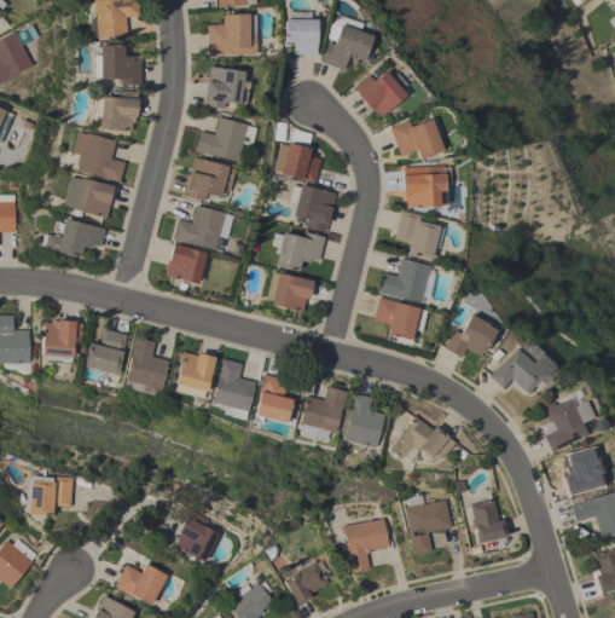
[(98,38),(92,39),(90,19),(96,19),(93,1),(102,0),(138,0),(140,16),(126,17),(128,35),(98,39),(98,38)]
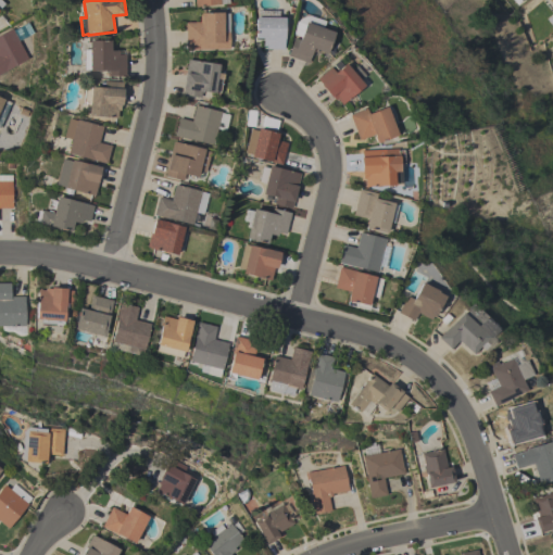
[(260,17),(260,11),(280,11),(280,17),(286,19),(286,50),(264,50),(264,39),(256,39),(256,17),(260,17)]
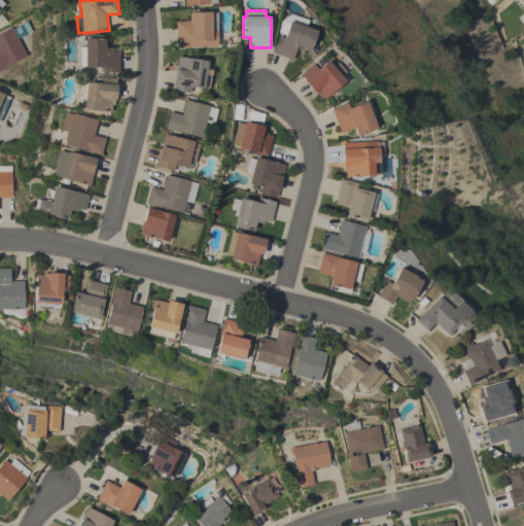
[(219,47),(179,47),(178,22),(191,22),(191,12),(213,12),(219,12),(219,47)]
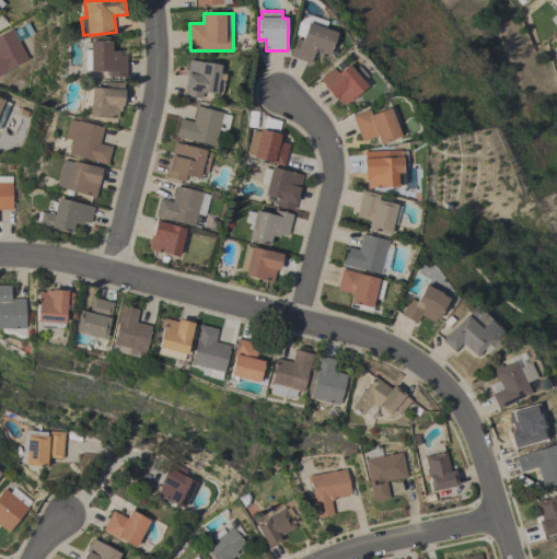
[(297,35),(300,23),(302,21),(306,18),(312,16),(328,22),(326,28),(338,33),(331,54),(321,50),(320,54),(315,53),(312,63),(291,57),(298,38),(303,41),(304,37),(297,35)]
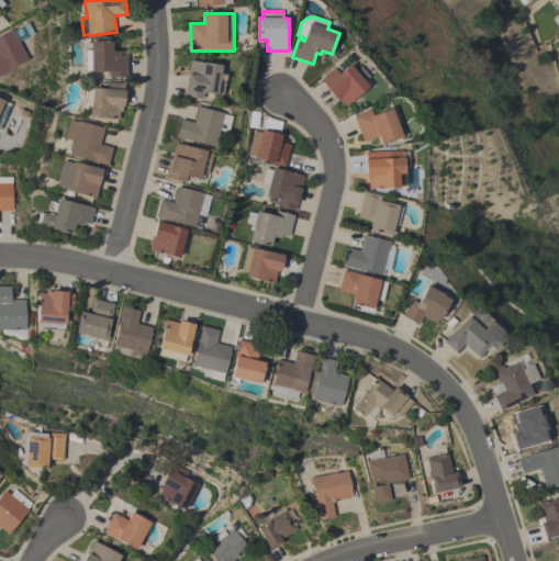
[(30,24),(35,34),(31,37),(21,42),(31,59),(0,76),(0,36),(14,29),(15,32),(24,27),(30,24)]
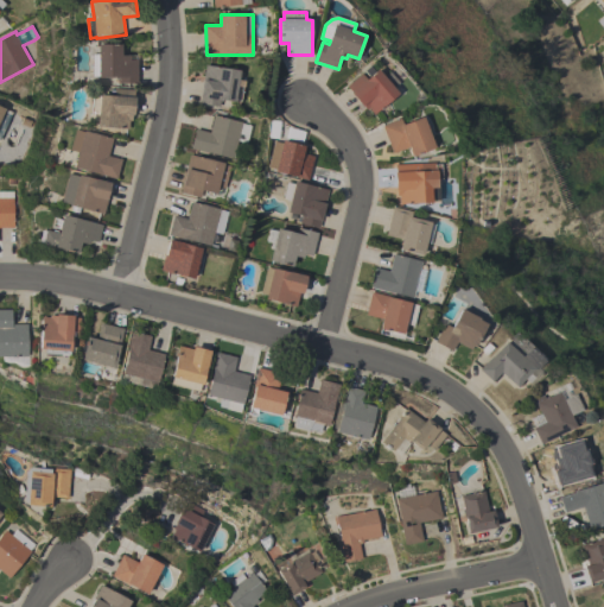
[(139,83),(119,84),(119,77),(99,78),(99,76),(93,77),(93,55),(99,55),(99,44),(122,44),(122,56),(129,56),(129,61),(139,61),(139,83)]
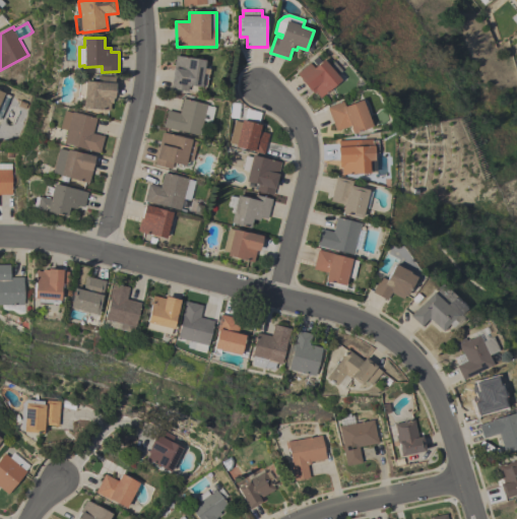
[(178,56),(207,61),(206,68),(210,69),(207,87),(203,86),(203,87),(191,85),(190,91),(173,89),(178,56)]
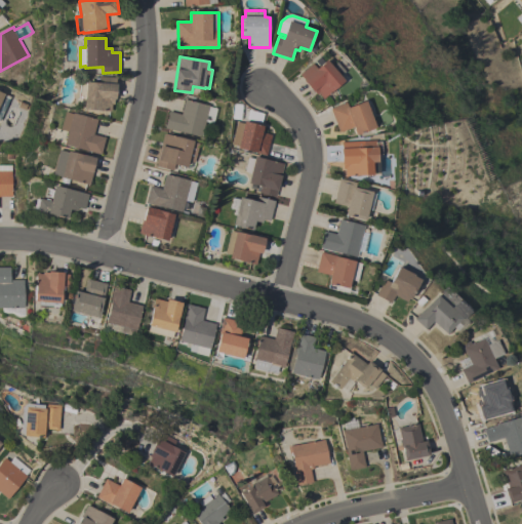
[(332,67),(337,63),(346,72),(340,76),(345,81),(324,98),(319,93),(318,94),(315,91),(314,92),(304,81),(305,80),(300,75),(313,65),(317,69),(327,61),(332,67)]
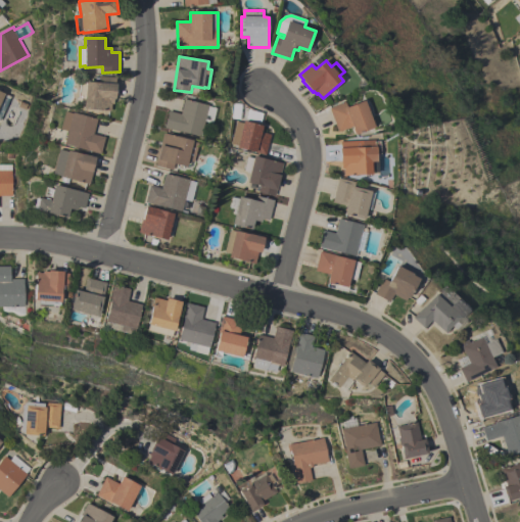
[(85,105),(78,104),(80,82),(99,84),(100,77),(116,78),(115,84),(117,84),(116,99),(115,99),(114,104),(112,104),(112,111),(84,109),(85,105)]
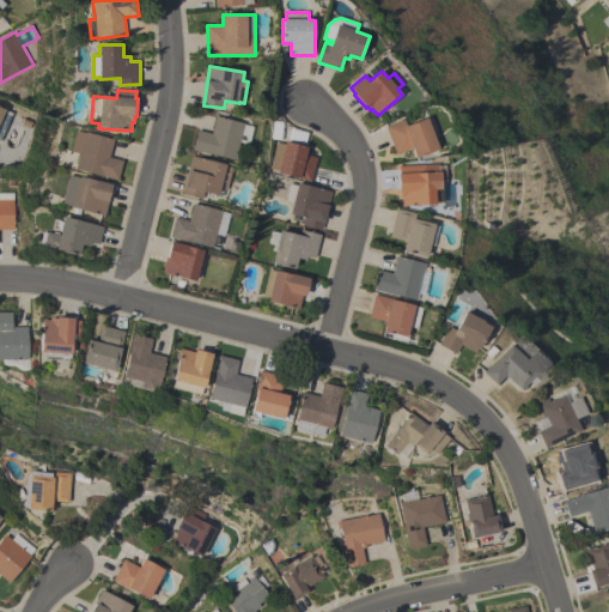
[(0,107),(14,113),(2,143),(0,141),(0,107)]
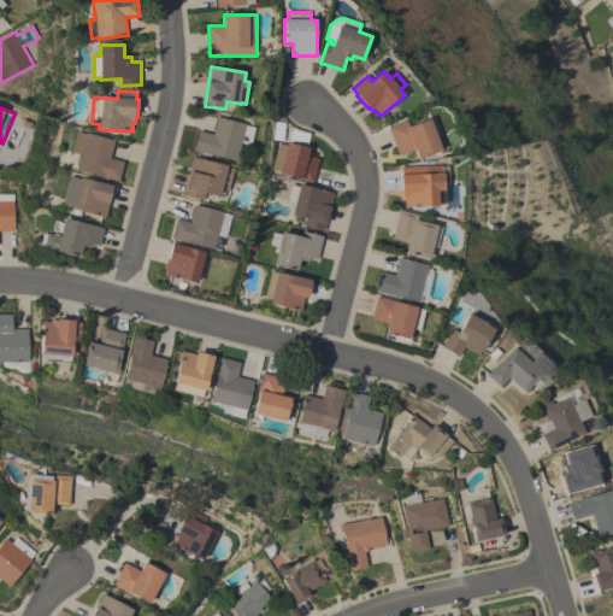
[(257,129),(252,146),(243,144),(239,162),(196,151),(201,132),(214,135),(219,117),(248,125),(248,127),(257,129)]
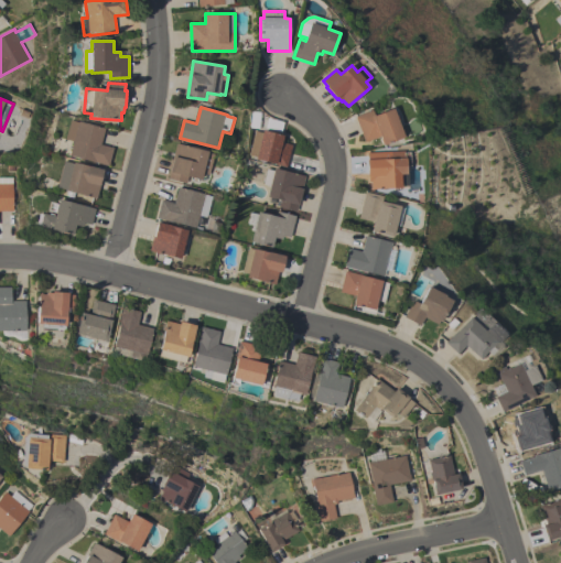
[(406,138),(385,145),(381,137),(366,142),(356,117),(374,110),(376,116),(394,109),(406,138)]
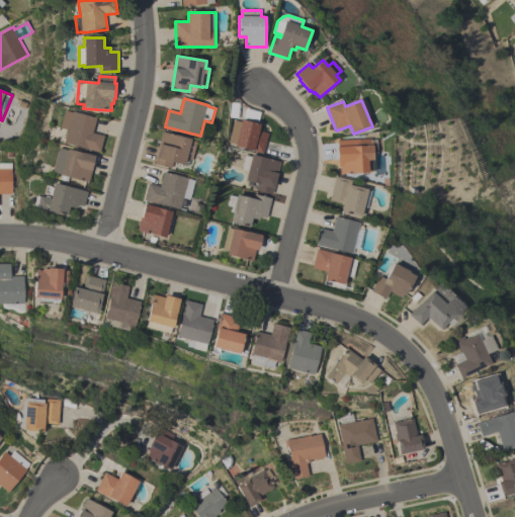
[(93,133),(105,137),(101,153),(65,143),(69,131),(61,128),(66,110),(73,112),(73,111),(97,118),(93,133)]
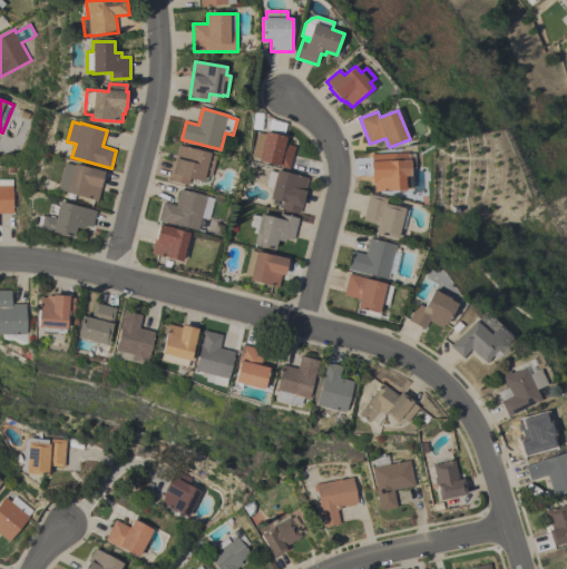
[(291,169),(279,167),(279,166),(260,162),(260,158),(254,157),(260,133),(266,135),(266,133),(287,137),(285,145),(296,147),(291,169)]
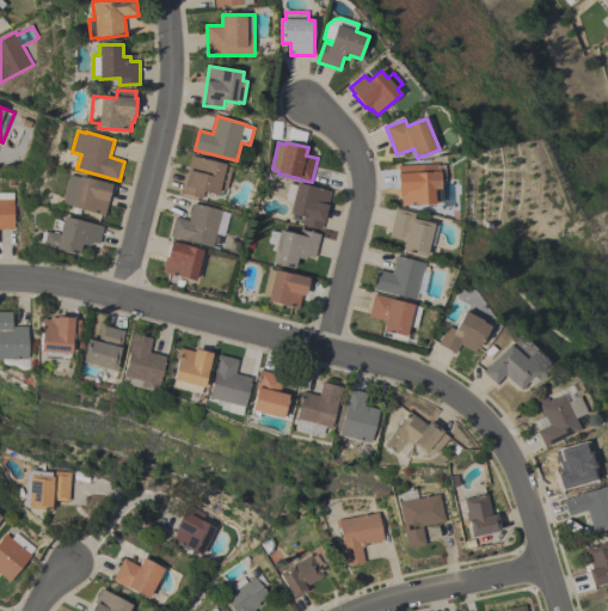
[(192,157),(228,165),(227,166),(234,167),(228,190),(221,188),(220,196),(206,193),(203,199),(183,194),(192,157)]
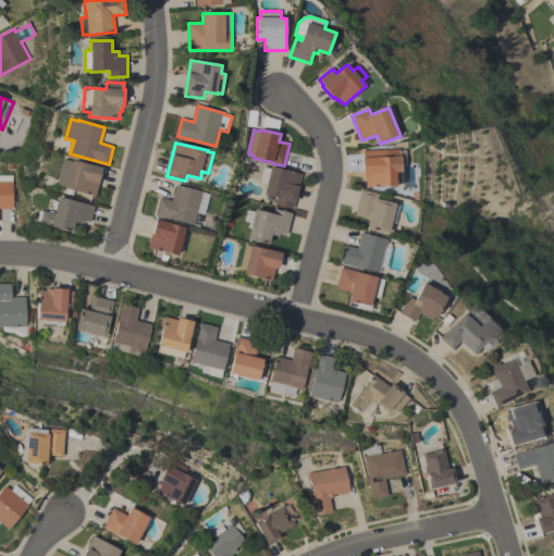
[(396,167),(403,167),(403,180),(397,180),(397,186),(368,187),(368,180),(366,180),(366,174),(364,174),(364,158),(365,158),(365,151),(382,150),(382,158),(384,158),(384,151),(394,150),(395,157),(396,157),(396,167)]
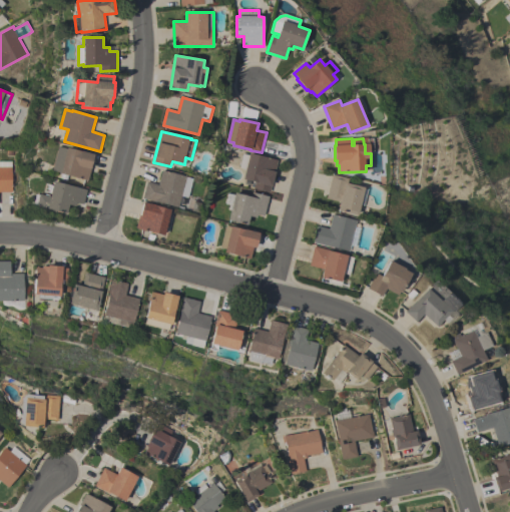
[(68,149),(68,147),(95,155),(92,168),(89,181),(61,174),(61,173),(53,170),(60,147),(68,149)]
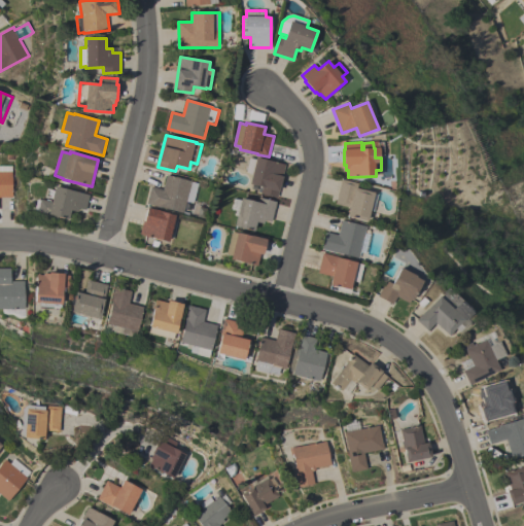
[(252,175),(251,175),(248,172),(250,161),(254,160),(256,161),(257,158),(286,165),(278,198),(262,194),(263,187),(259,187),(259,189),(253,188),(253,185),(250,184),(252,175)]
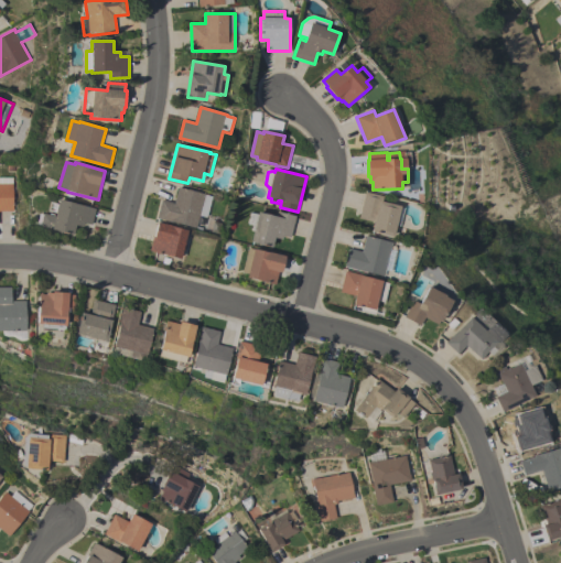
[(0,184),(14,184),(14,212),(0,212),(0,184)]
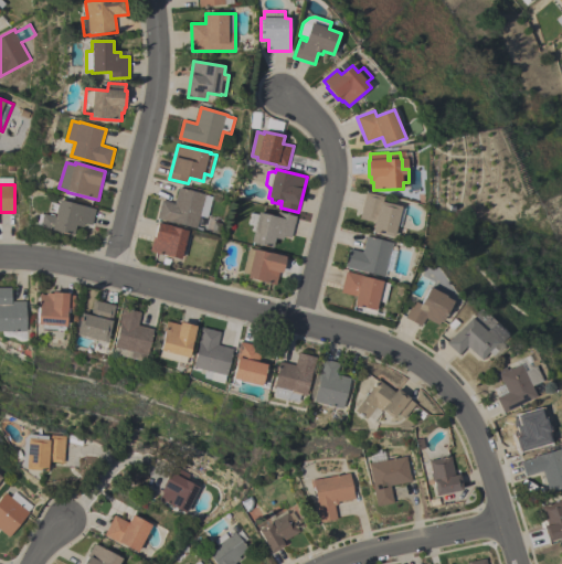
[(159,219),(163,201),(177,204),(180,188),(207,194),(207,195),(214,198),(209,219),(201,216),(199,229),(159,219)]
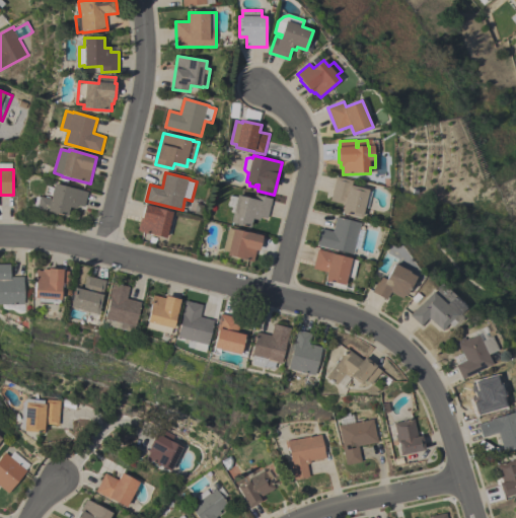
[(369,192),(372,193),(369,209),(365,208),(363,218),(343,213),(345,205),(332,201),(338,176),(354,180),(353,186),(370,191),(369,192)]
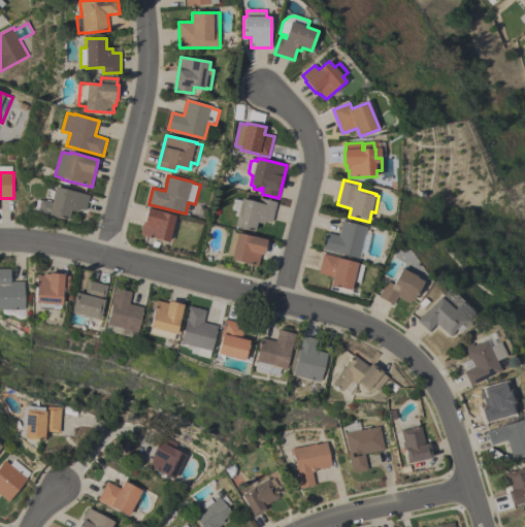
[(38,212),(38,210),(35,209),(38,200),(41,201),(41,200),(52,203),(53,199),(47,198),(48,190),(55,192),(57,187),(91,196),(87,211),(79,209),(78,212),(71,211),(69,221),(48,215),(38,212)]
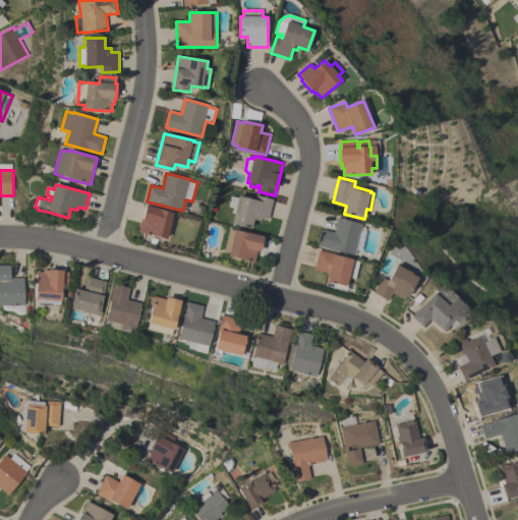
[(235,214),(233,214),(235,209),(229,208),(232,196),(238,198),(239,196),(256,200),(257,195),(275,199),(270,220),(263,218),(262,222),(254,220),(252,229),(232,224),(235,214)]
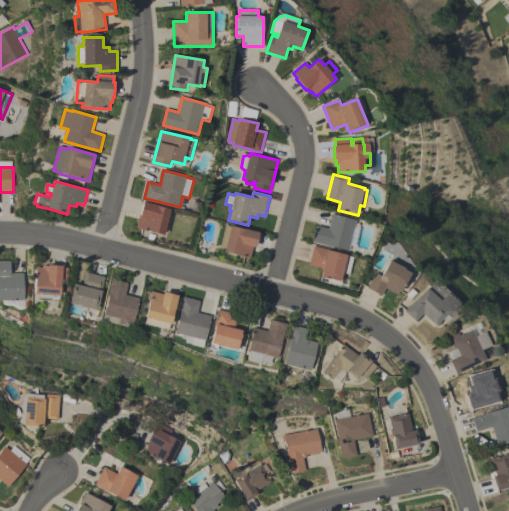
[(165,235),(136,228),(140,215),(141,216),(144,202),(172,209),(165,235)]
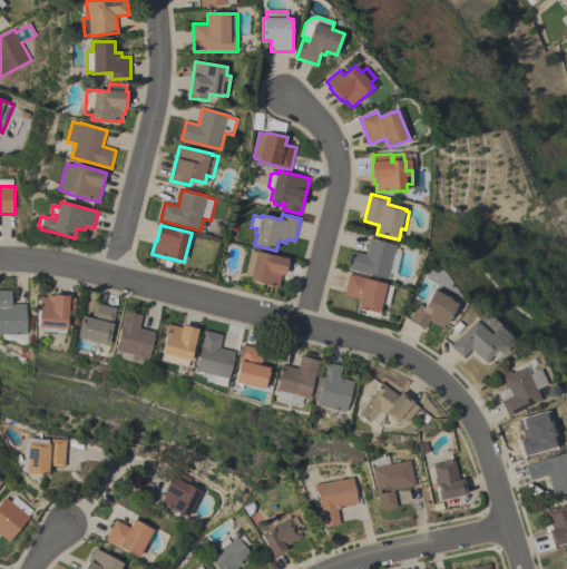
[(396,253),(400,254),(397,268),(398,268),(396,275),(391,274),(389,280),(375,276),(374,275),(363,272),(363,273),(350,270),(354,252),(367,255),(371,238),(398,245),(396,253)]
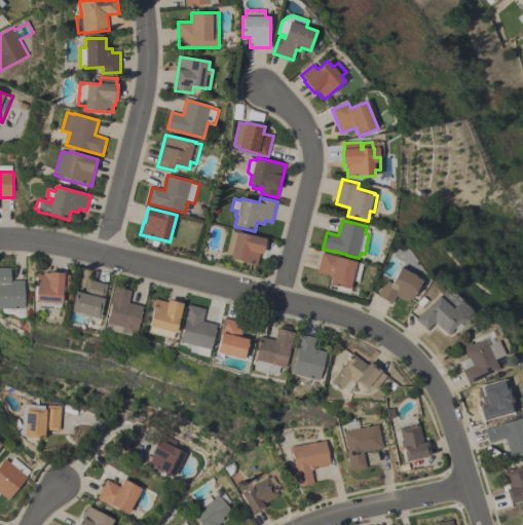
[(231,259),(232,256),(227,255),(233,231),(252,236),(252,235),(267,239),(263,255),(261,255),(258,266),(231,259)]
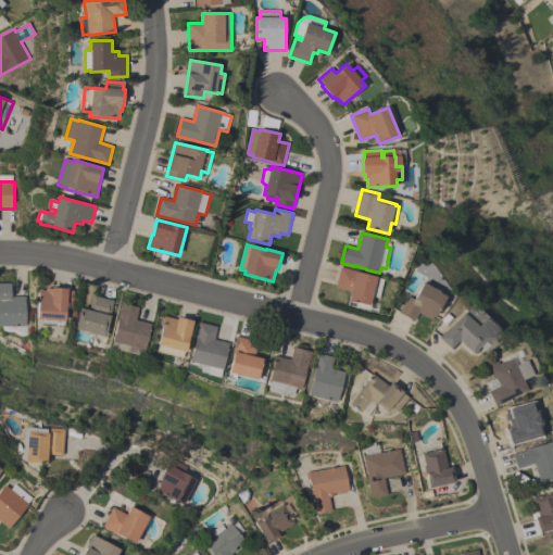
[(359,272),(357,273),(385,280),(379,298),(374,297),(371,311),(356,306),(357,302),(349,300),(351,292),(336,288),(341,267),(359,272)]
